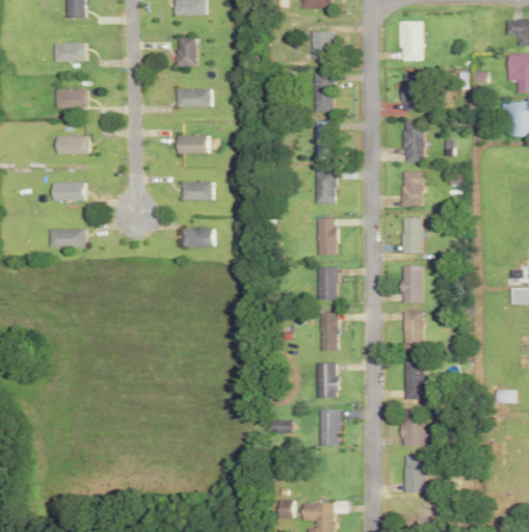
[(88,0),(69,0),(70,17),(89,17),(88,0)]
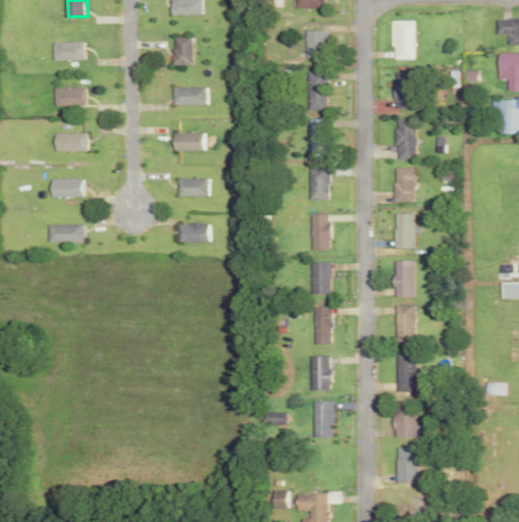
[(207,0),(176,0),(176,14),(208,13),(207,0)]
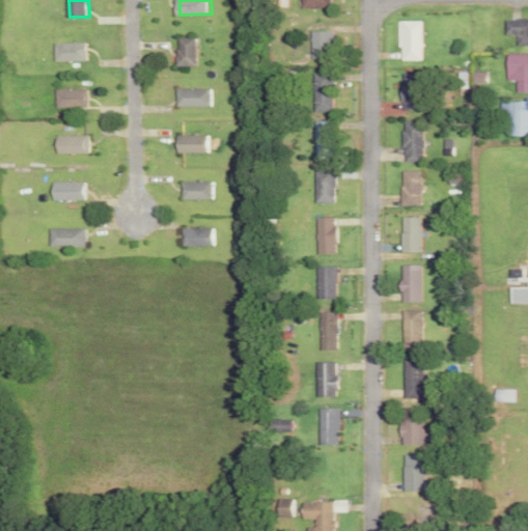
[(527,18),(503,19),(503,35),(515,35),(515,46),(527,45),(527,18)]
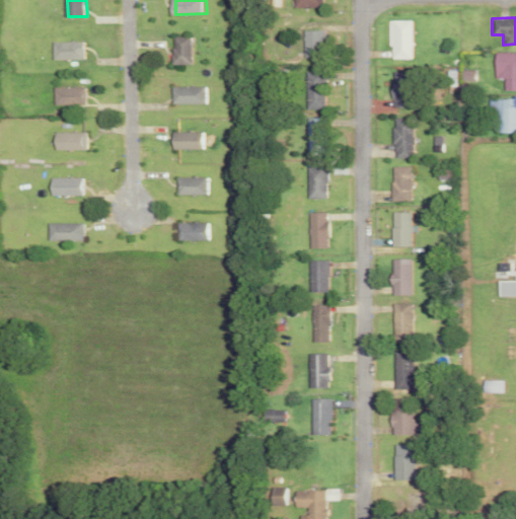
[(411,58),(411,21),(392,21),(392,58),(411,58)]
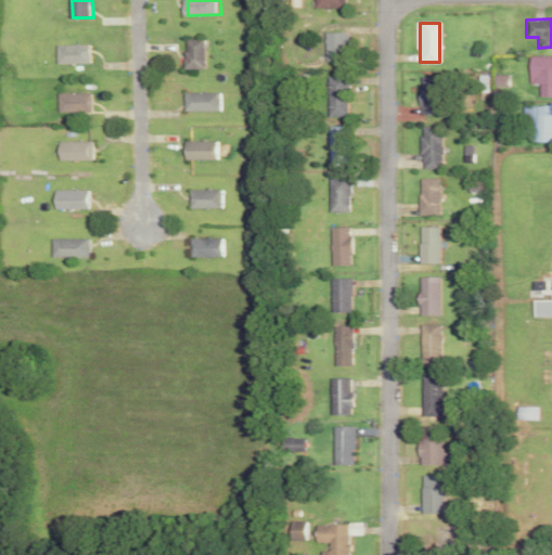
[(325,33),(325,52),(349,52),(348,33),(325,33)]
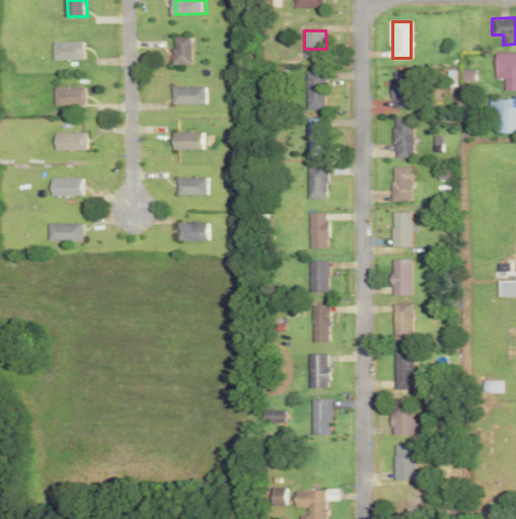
[(197,64),(196,36),(177,36),(178,65),(197,64)]
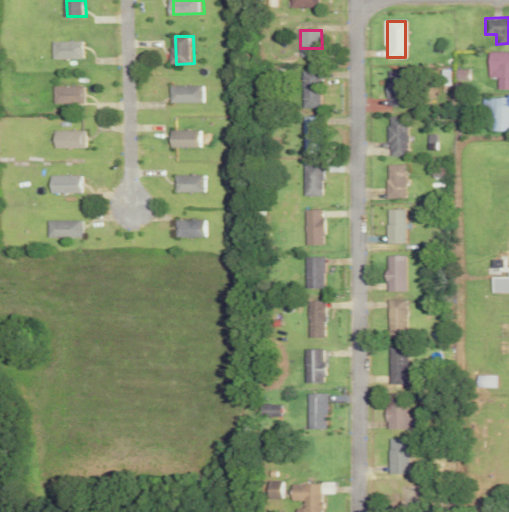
[(86,59),(86,41),(55,41),(55,58),(86,59)]
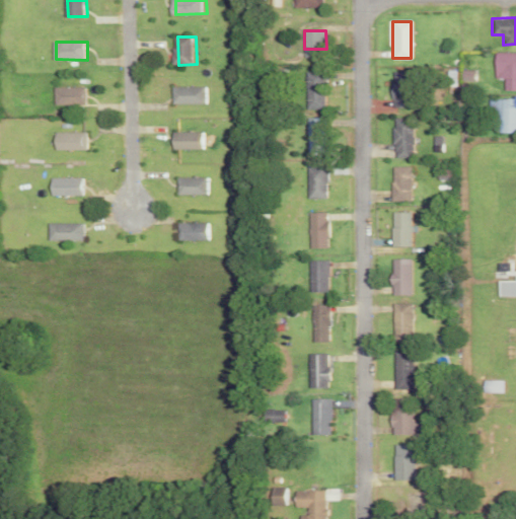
[(503,90),(515,89),(515,52),(493,53),(493,78),(502,78),(503,90)]
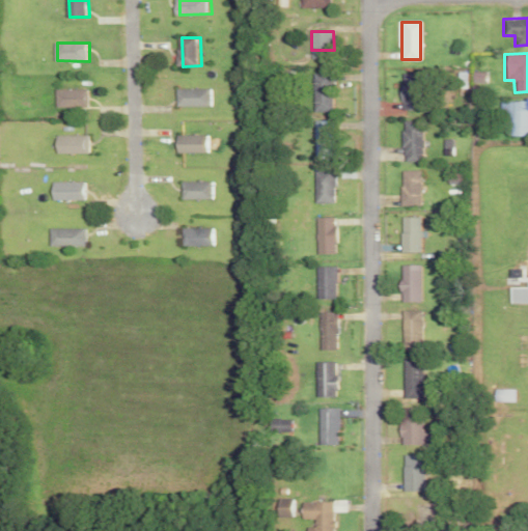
[(471,82),(483,82),(483,72),(472,72),(471,82)]
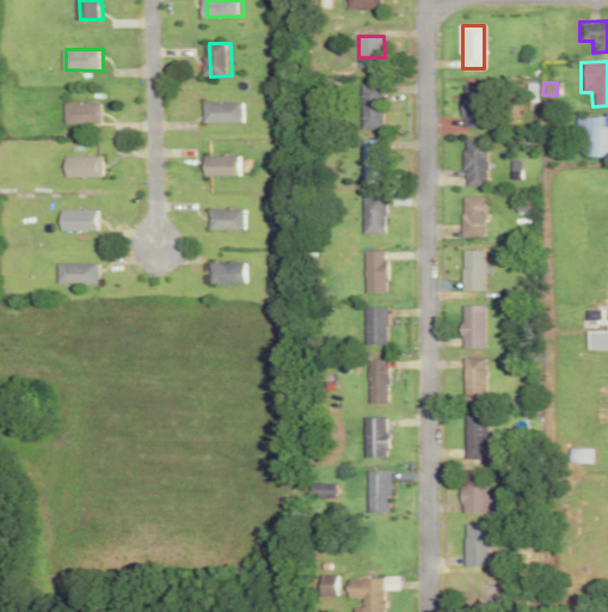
[(360,128),(381,129),(384,85),(362,84),(360,128)]
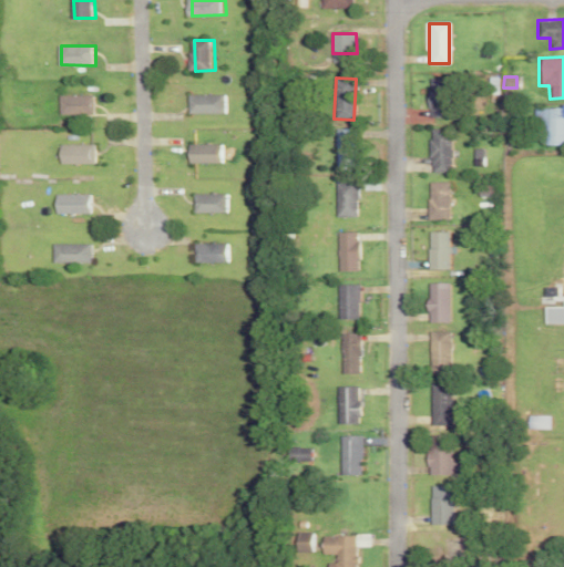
[(427,117),(444,117),(445,79),(428,78),(427,117)]
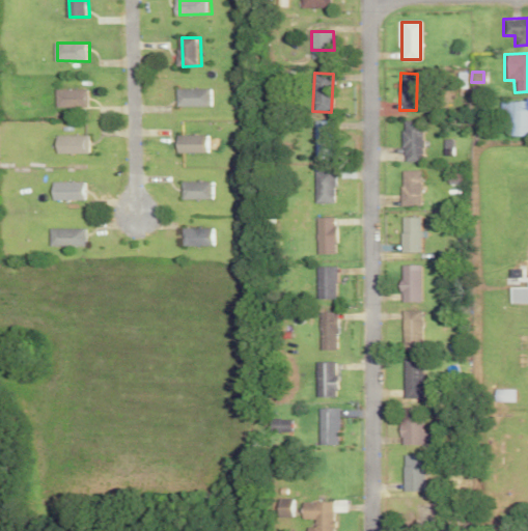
[(88,88),(57,89),(58,108),(89,107),(88,88)]
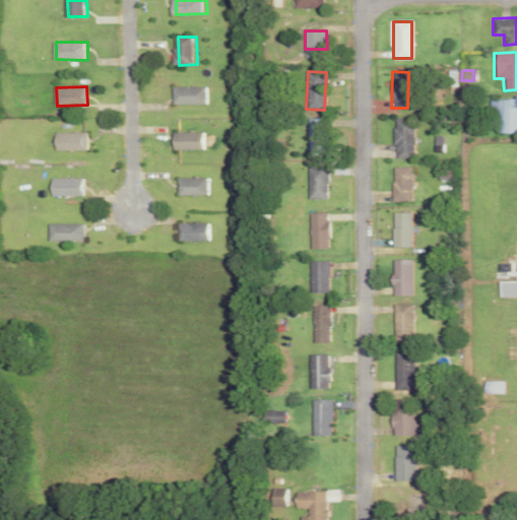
[(210,105),(211,86),(177,86),(177,104),(210,105)]
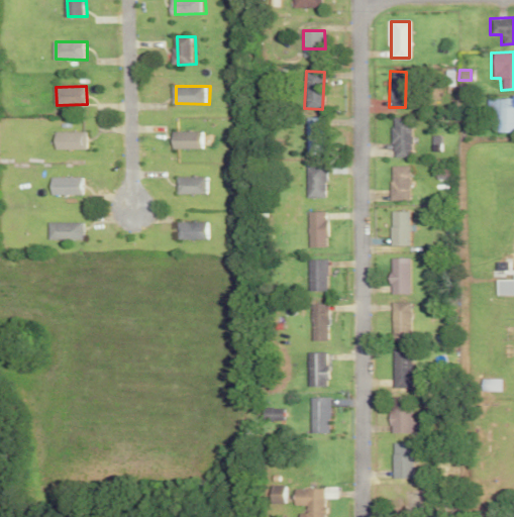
[(513,96),(487,97),(487,112),(495,112),(496,132),(513,132),(513,96)]
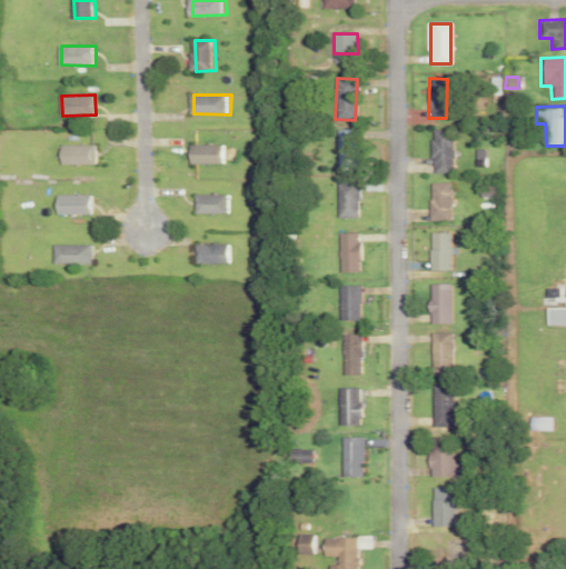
[(338,129),(338,149),(359,148),(359,129),(338,129)]
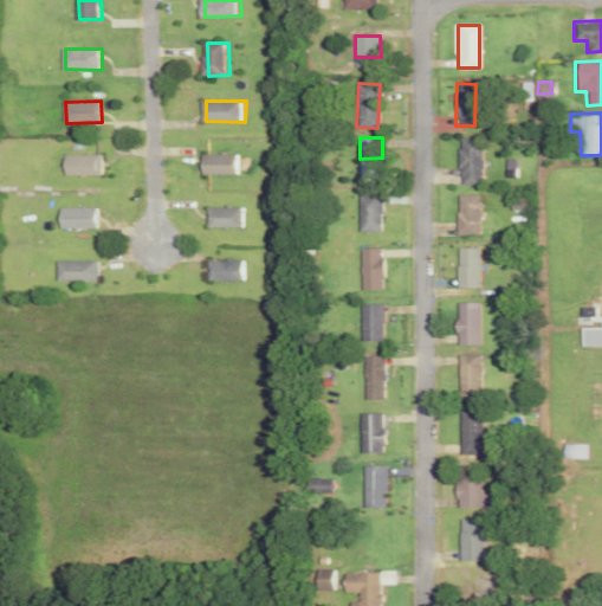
[(480,185),(481,139),(459,139),(458,184),(480,185)]
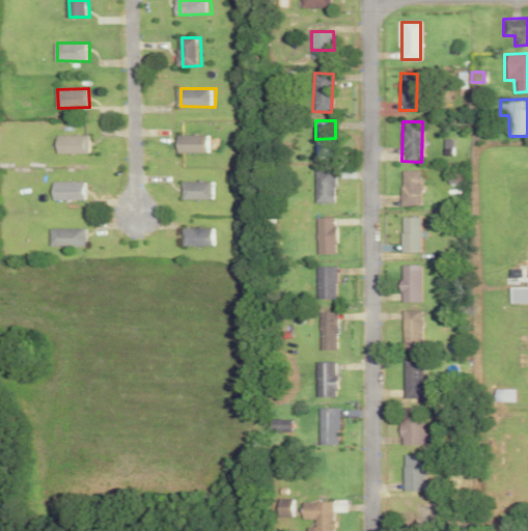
[(90,135),(57,136),(58,154),(90,152),(90,135)]
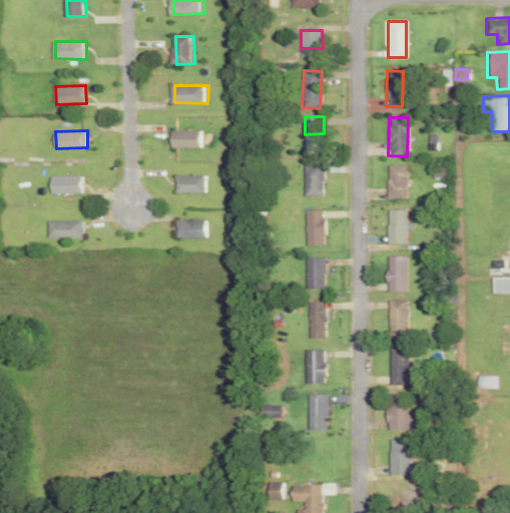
[(174,131),(175,147),(207,146),(206,130),(174,131)]
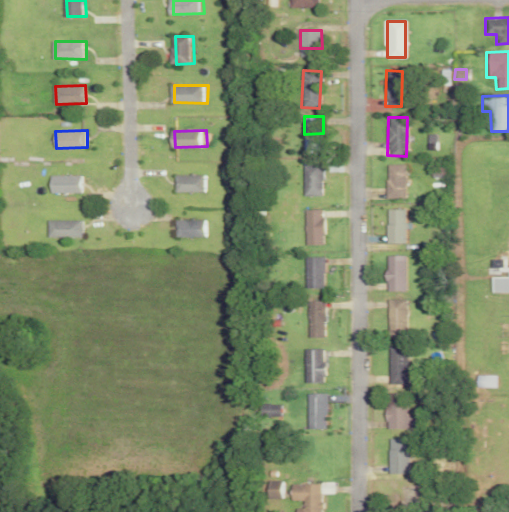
[(303,196),(322,195),(321,163),(302,164),(303,196)]
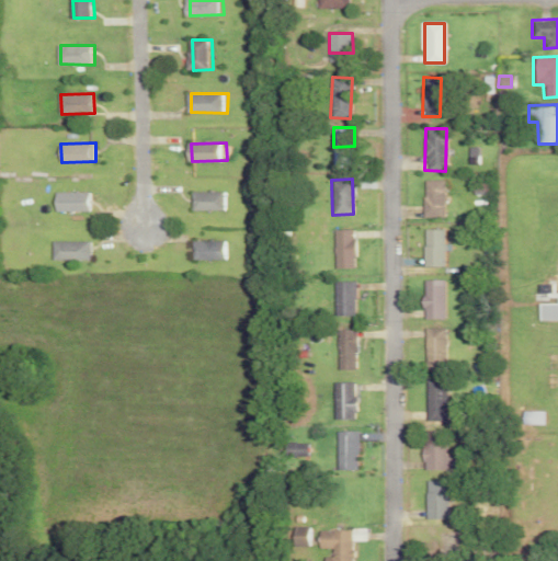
[(423,217),(444,217),(444,180),(422,180),(423,217)]
